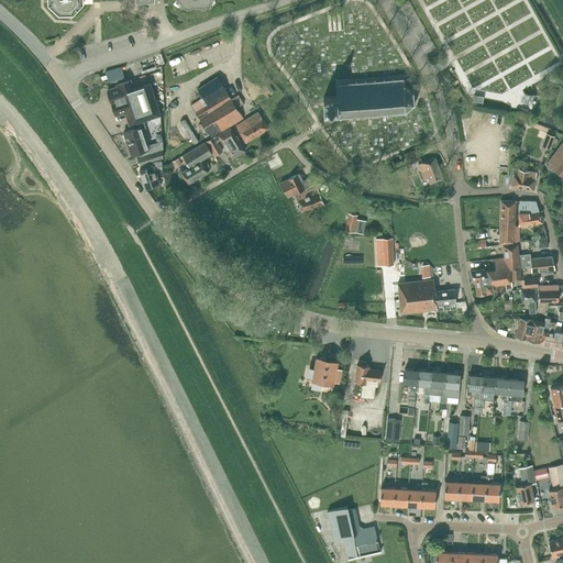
[(48,0),(50,3),(58,12),(59,12),(73,12),(81,3),(81,2),(81,0),(178,0),(180,1),(180,4),(185,6),(187,7),(190,7),(192,6),(199,4),(201,7),(205,7),(207,4),(210,4),(210,0),(48,0)]
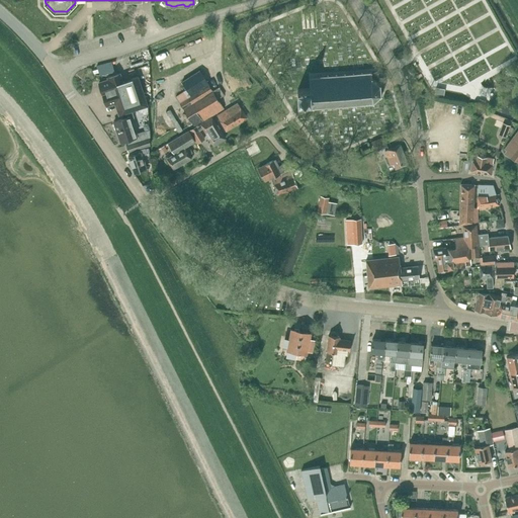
[(194,125),(200,122),(204,120),(211,115),(224,107),(218,98),(224,94),(219,86),(212,90),(199,70),(182,82),(187,89),(176,96),(194,125)]
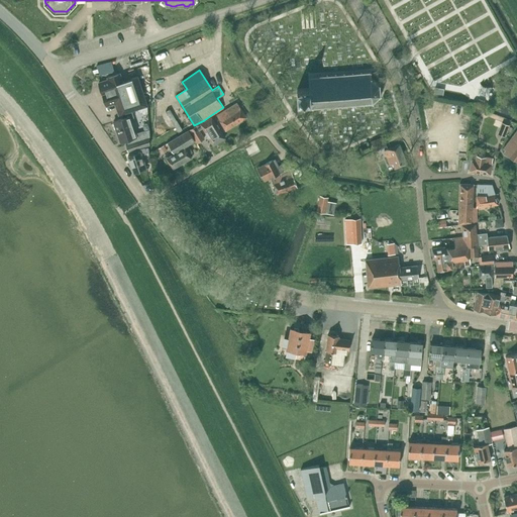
[(371,72),(362,72),(362,71),(360,71),(360,72),(353,73),(353,72),(352,72),(352,73),(345,74),(345,73),(343,73),(343,74),(336,74),(336,73),(335,73),(335,75),(328,75),(328,74),(326,74),(326,75),(319,76),(319,75),(318,75),(318,76),(308,77),(309,88),(297,89),(298,102),(310,101),(310,106),(312,107),(312,108),(314,108),(313,106),(320,106),(320,107),(322,107),(322,106),(329,105),(329,106),(330,106),(330,105),(337,105),(337,106),(339,106),(338,104),(345,104),(345,105),(347,105),(347,104),(354,103),(354,104),(355,104),(355,103),(363,102),(363,104),(365,104),(365,102),(372,102),(373,103),(374,102),(373,101),(380,95),(381,96),(382,94),(380,93),(379,85),(381,84),(380,83),(379,83),(372,78),(371,72)]
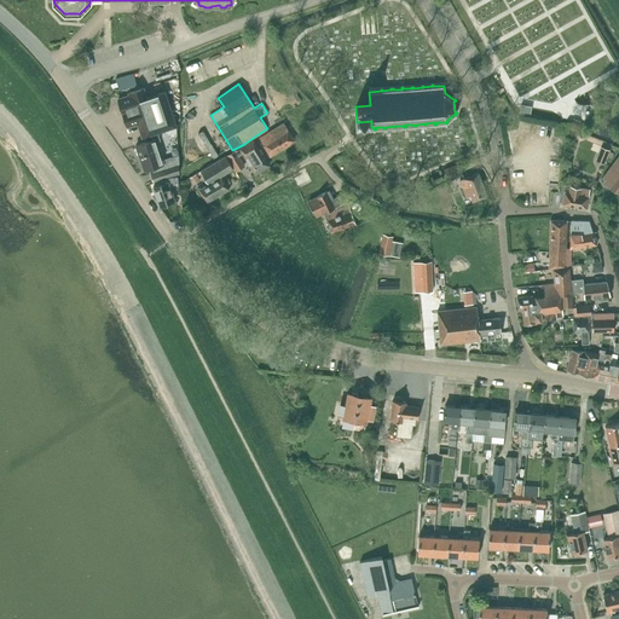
[(145,136),(148,142),(136,145),(144,169),(151,167),(162,163),(161,160),(155,139),(160,138),(157,132),(177,126),(165,91),(146,98),(143,88),(129,92),(131,96),(117,99),(127,126),(137,122),(143,137),(145,136)]
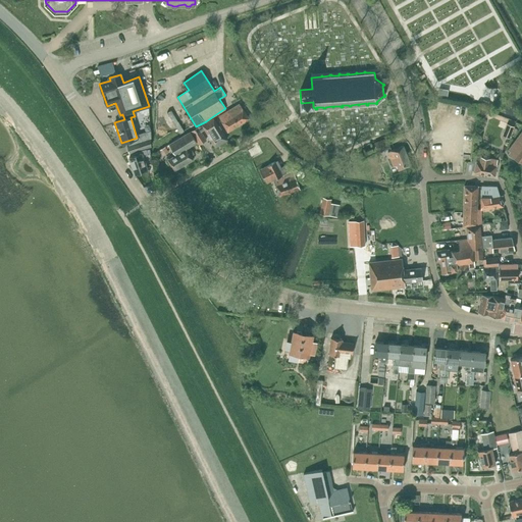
[(240,103),(222,114),(218,116),(227,132),(250,118),(243,108),(243,109),(240,103)]
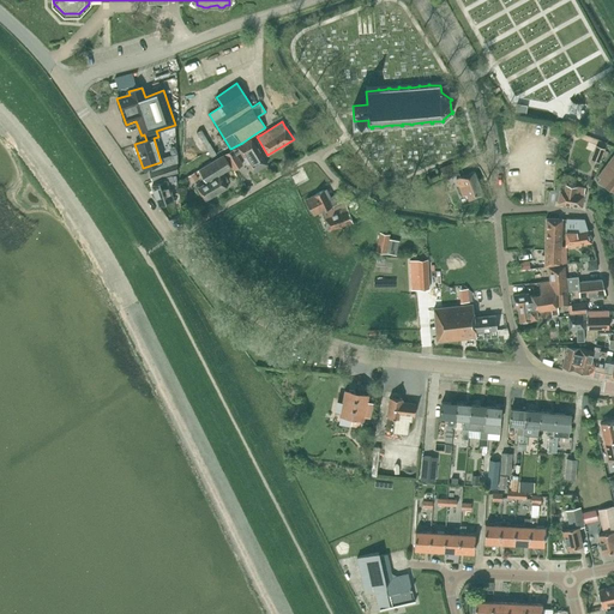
[(268,164),(263,158),(257,148),(251,137),(242,143),(238,145),(242,155),(253,172),(268,164)]
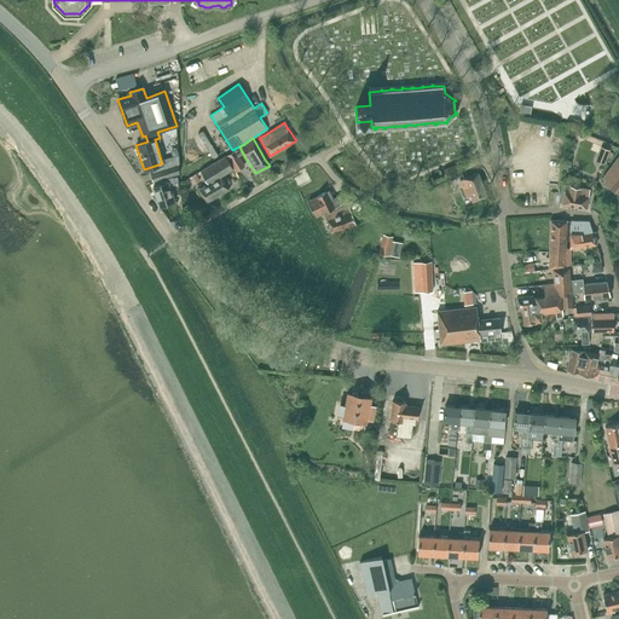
[(609,151),(602,149),(597,160),(605,163),(609,151)]
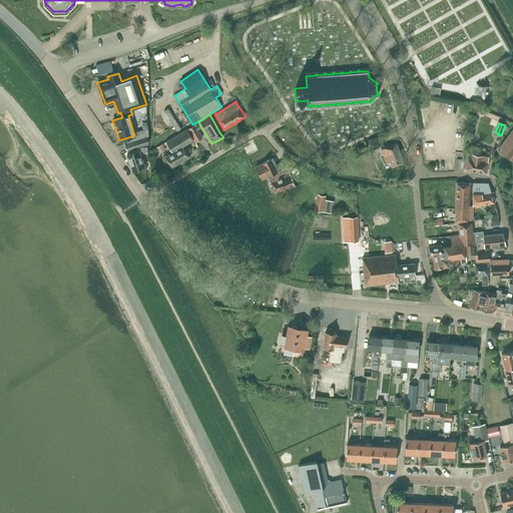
[(196,142),(202,138),(194,124),(188,129),(196,142)]
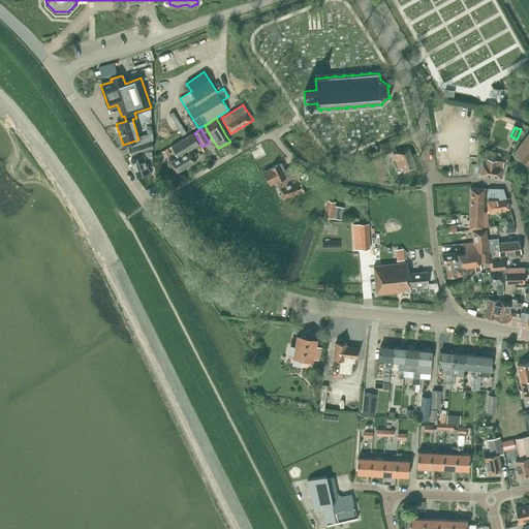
[(138,139),(129,143),(131,147),(150,141),(148,133),(137,136),(138,139)]
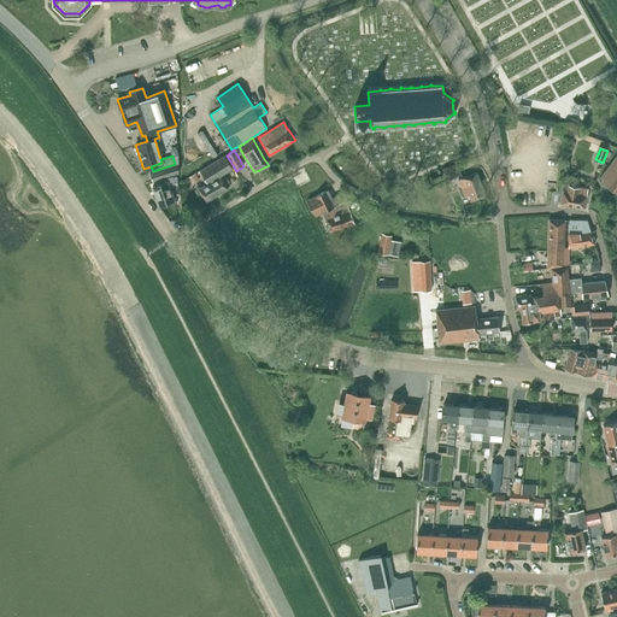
[(200,170),(207,183),(199,188),(206,201),(228,188),(221,176),(233,169),(224,156),(200,170)]
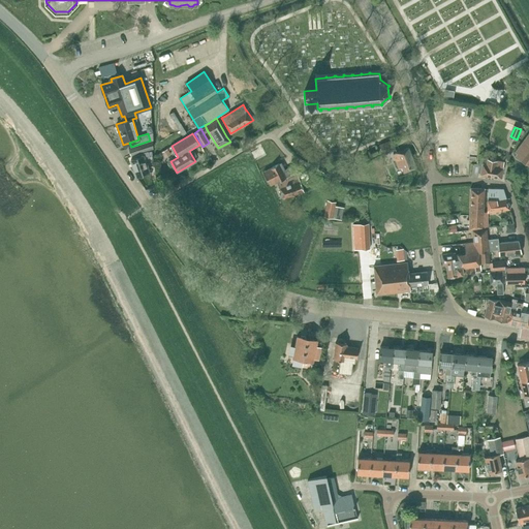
[(528,163),(528,133),(516,152),(517,153),(515,157),(528,163)]
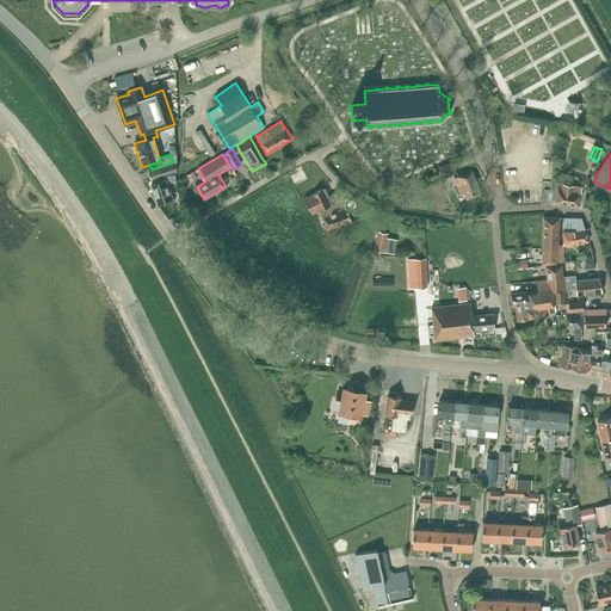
[(152,180),(177,172),(176,162),(173,162),(152,170),(148,171),(152,180)]
